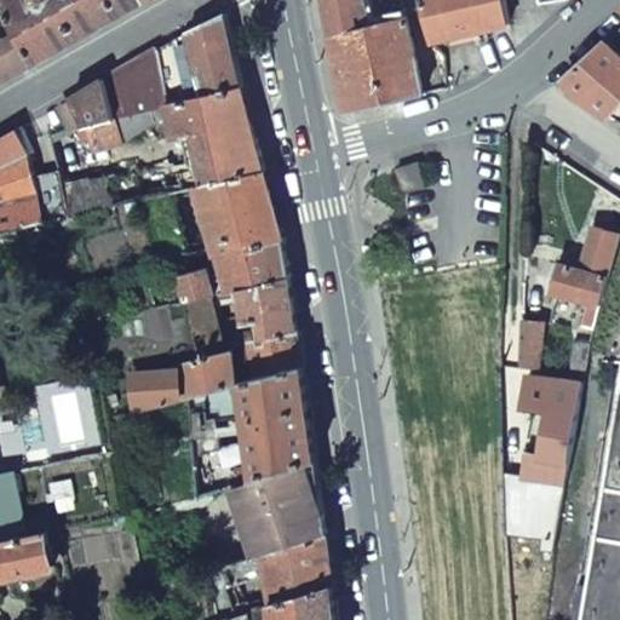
[(32,64),(145,0),(144,0),(6,0),(0,4),(0,7),(12,28),(32,64)]
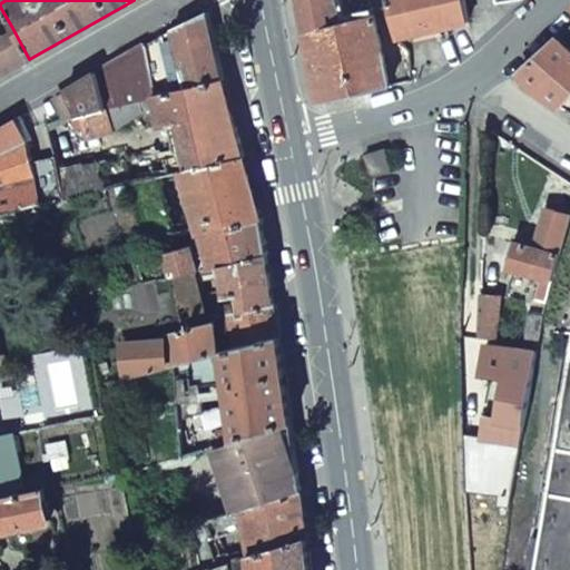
[(295,0),(300,19),(317,100),(386,86),(367,17),(336,22),(331,0),(295,0)]
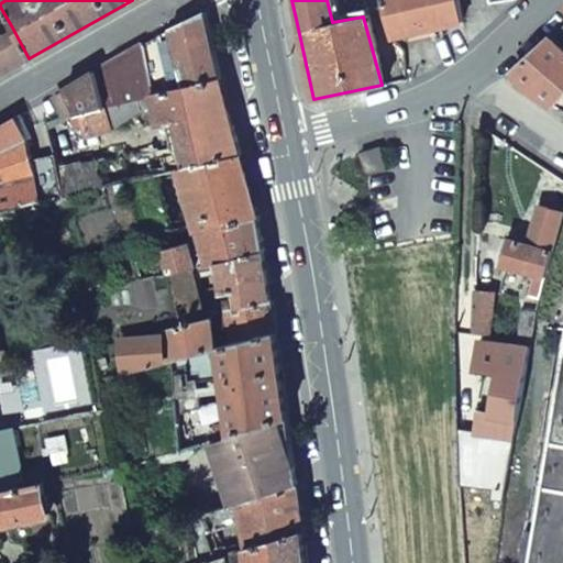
[(457,23),(451,0),(378,0),(386,35),(388,39),(457,23)]
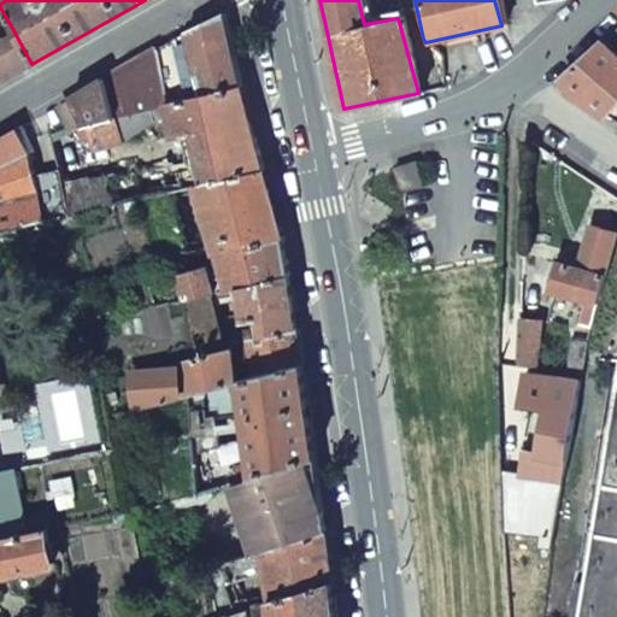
[(192,52),(203,95),(241,86),(224,11),(187,31),(192,52)]
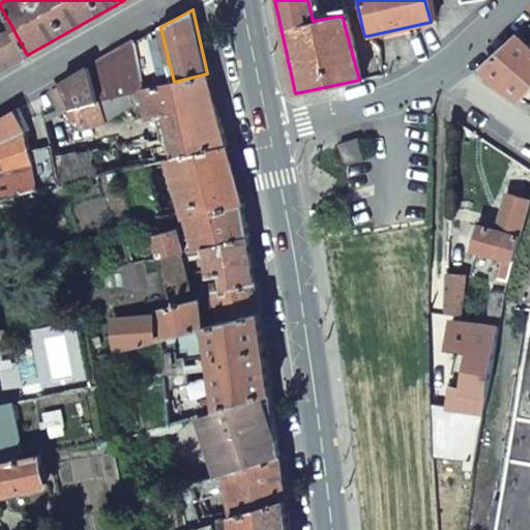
[(0,29),(0,37),(16,61),(27,55),(10,24),(0,29)]
